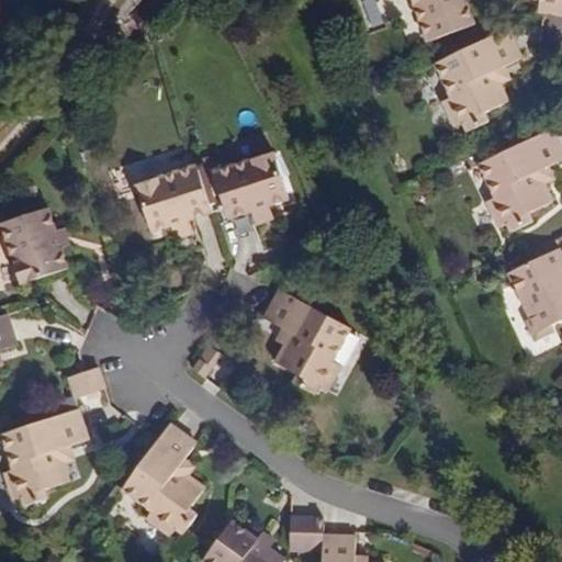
[(130,34),(168,0),(127,0),(113,13),(130,34)]
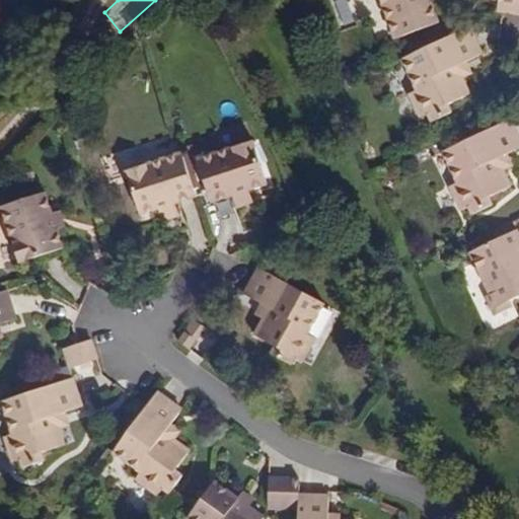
[(442,19),(433,0),(383,0),(400,39),(442,19)]
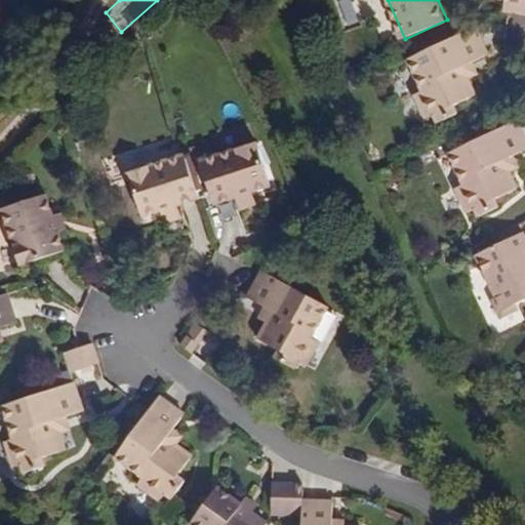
[(517,11),(518,0),(503,0),(502,9),(517,11)]
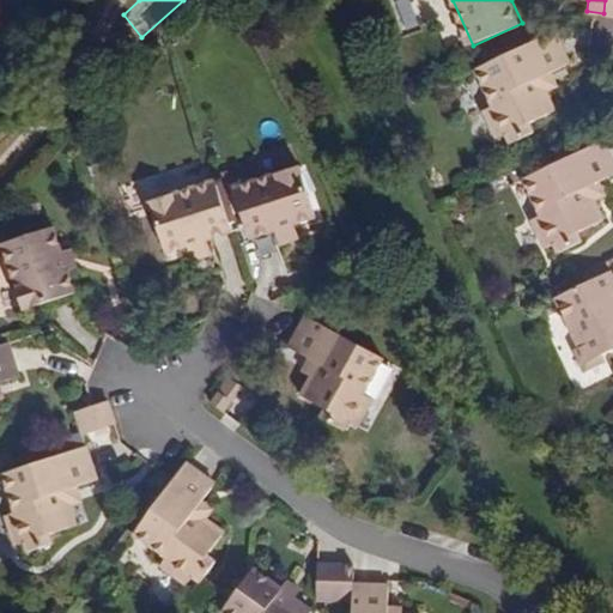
[(546,90),(539,76),(551,71),(571,61),(556,30),(477,68),(493,104),(485,109),(499,139),(508,134),(513,144),(535,133),(530,123),(556,111),(546,90)]
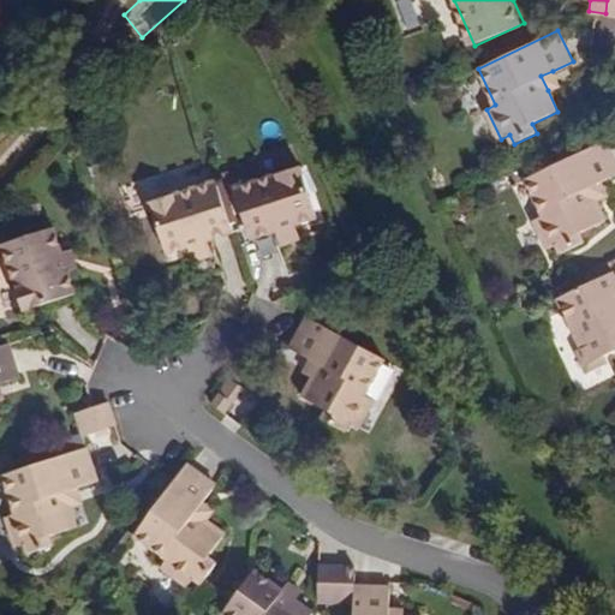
[(548,90),(559,84),(553,71),(541,76),(548,90)]
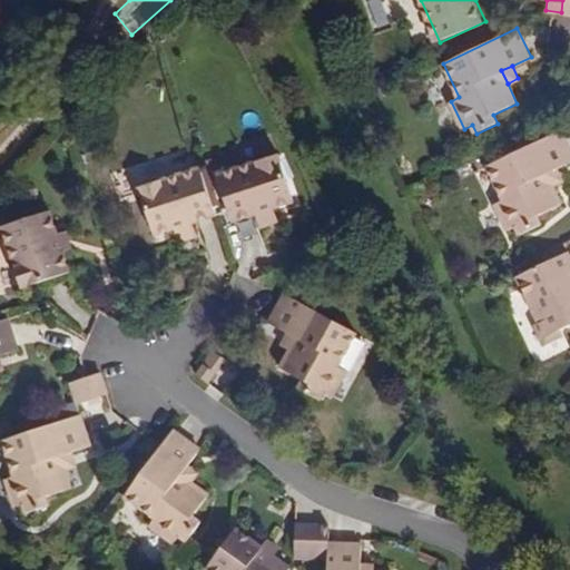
[(557,168),(569,161),(569,148),(561,129),(488,164),(503,197),(495,202),(509,229),(517,226),(521,236),(543,226),(539,216),(561,206),(552,187),(547,173),(557,168)]
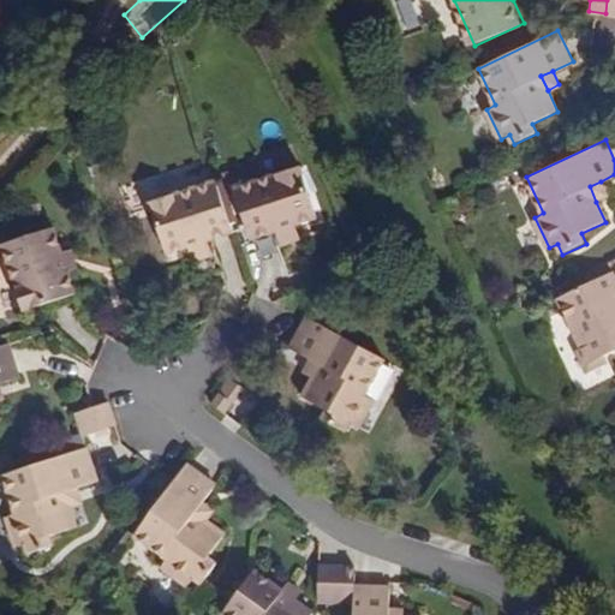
[(318,216),(302,166),(236,186),(252,238),(276,231),(297,224),(318,216)]
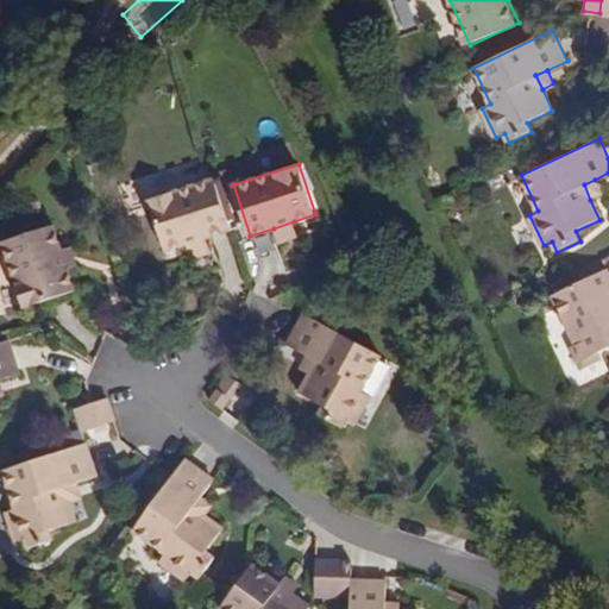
[(231,228),(214,179),(150,200),(165,250),(187,243),(207,237),(231,228)]
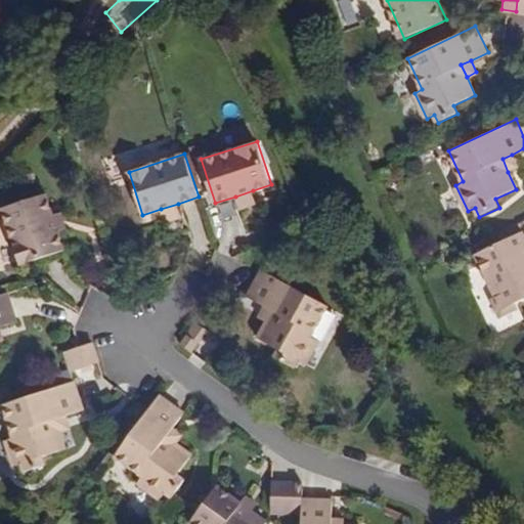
[(518,167),(512,155),(503,159),(508,172),(518,167)]
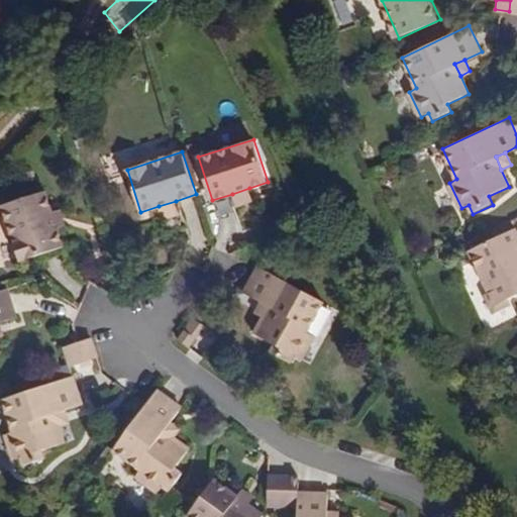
[(252,200),(249,188),(232,194),(236,206),(252,200)]
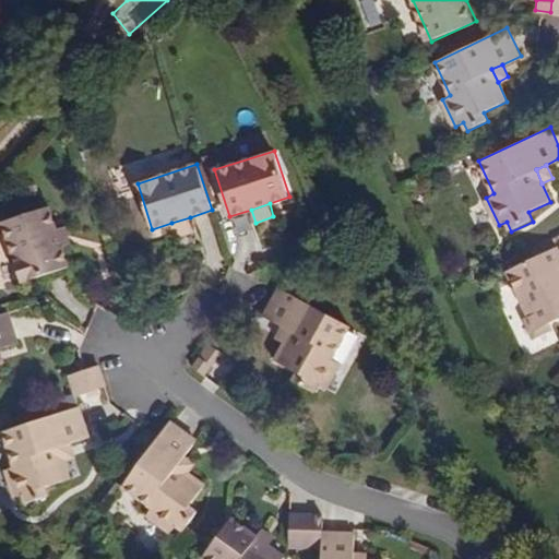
[(55,206),(0,223),(0,230),(19,288),(75,270),(55,206)]
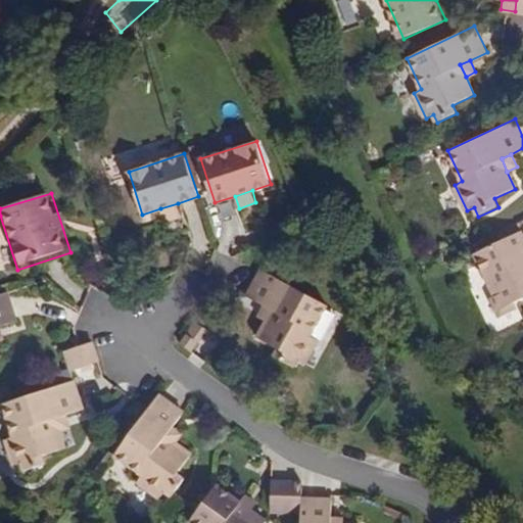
[(182,215),(178,203),(160,208),(164,220),(182,215)]
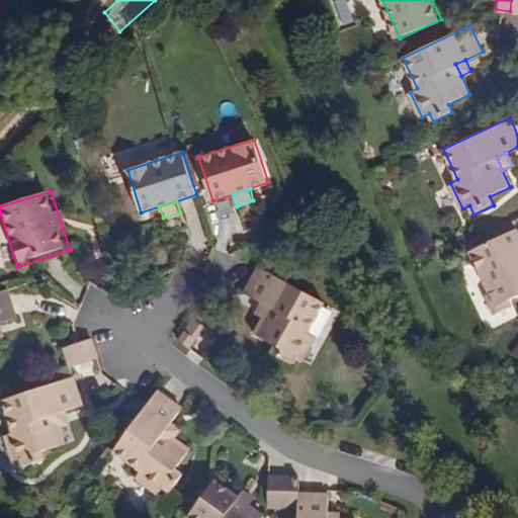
[(517,296),(517,228),(470,250),(490,292),(485,294),(494,314),(515,304),(513,299),(517,296)]
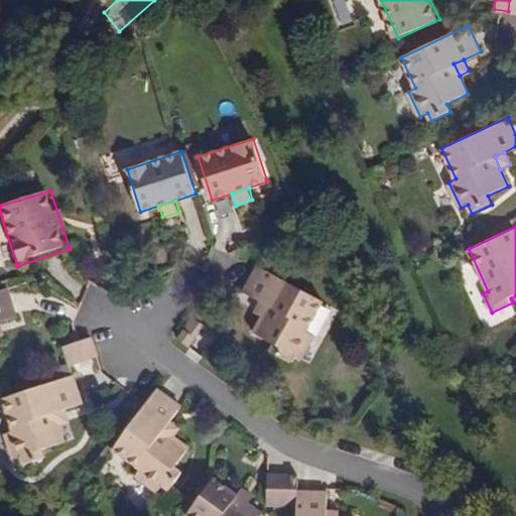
[(305,329),(320,300),(257,265),(243,291),(257,299),(267,304),(260,316),(253,331),(274,343),(293,353),(300,357),(313,334),(305,329)]
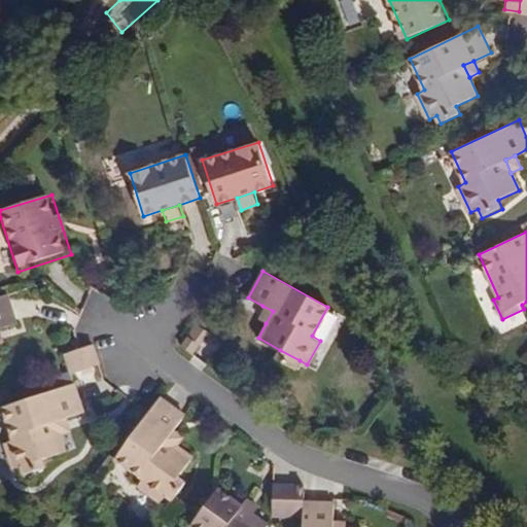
[(0,326),(15,322),(6,293),(0,295),(0,326)]
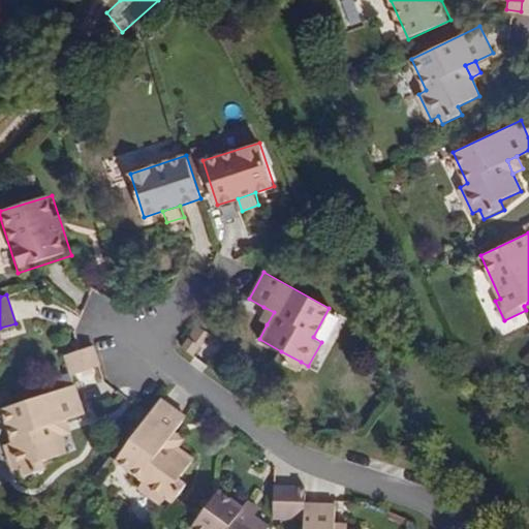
[(267,324),(274,312),(263,307),(257,318),(267,324)]
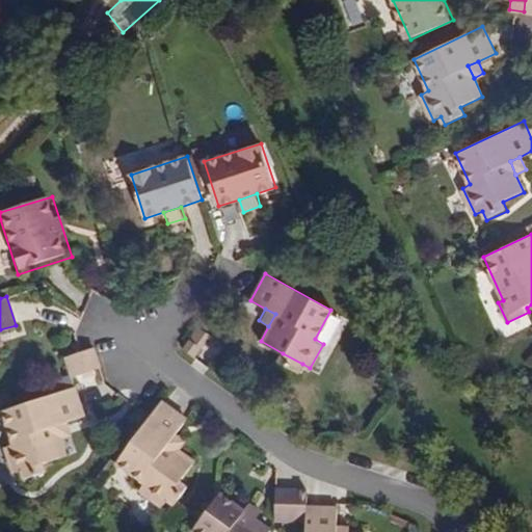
[(202,346),(209,335),(196,327),(189,338),(202,346)]
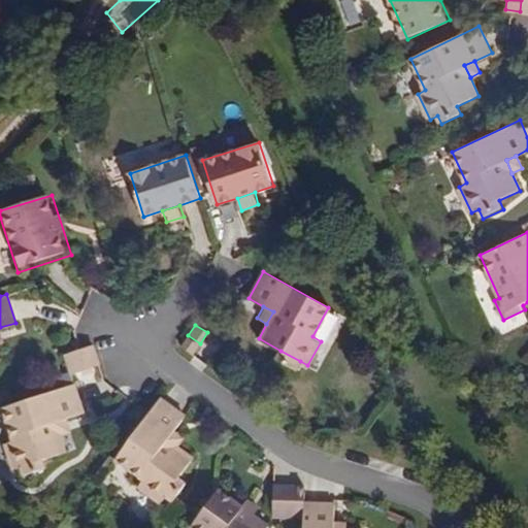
[(193,355),(200,343),(188,335),(182,345),(193,355)]
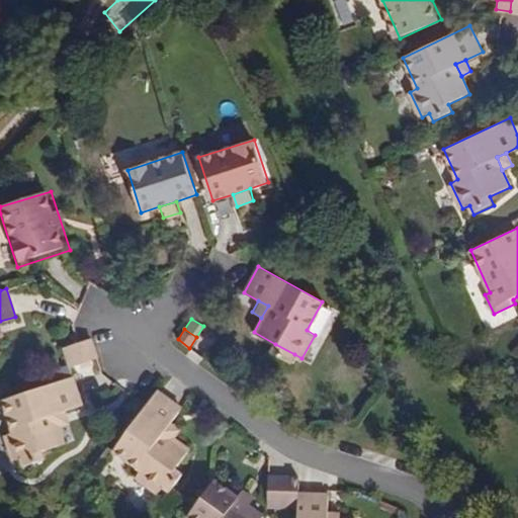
[(96,356),(89,338),(63,347),(69,366),(96,356)]
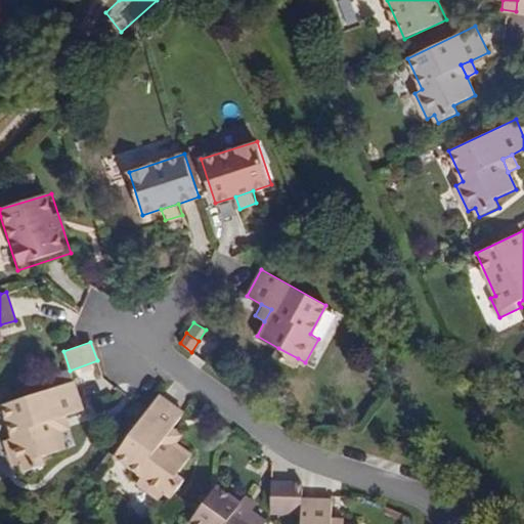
[(298,358),(278,348),(274,354),(293,365),(298,358)]
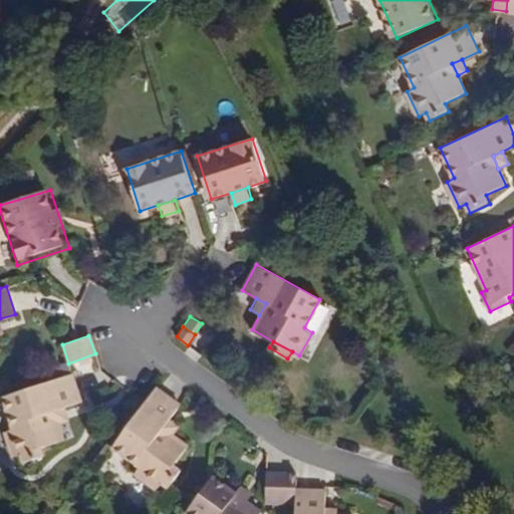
[(79,400),(71,373),(1,397),(10,428),(2,430),(10,455),(18,452),(21,461),(43,454),(40,445),(63,439),(59,423),(55,408),(65,405),(79,400)]
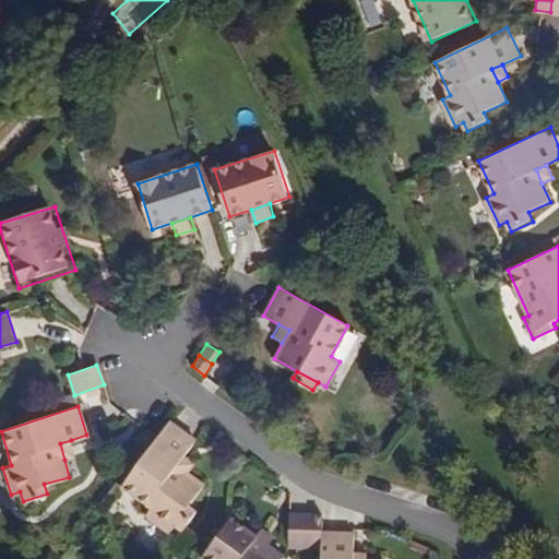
[(188,474),(176,465),(182,456),(195,439),(169,423),(122,485),(153,508),(149,515),(171,533),(176,526),(186,534),(200,514),(190,508),(205,487),(188,474)]
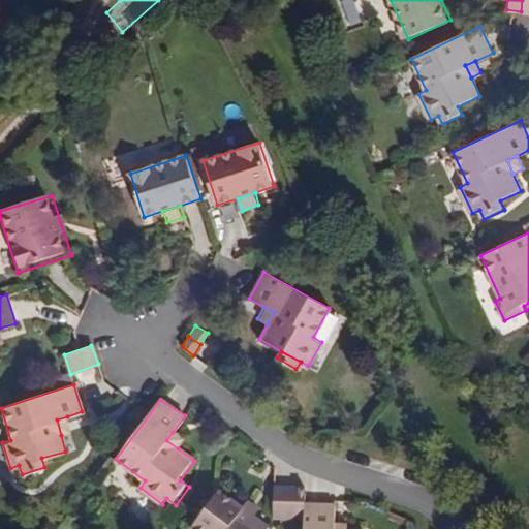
[(71,432),(67,416),(57,419),(61,435),(71,432)]
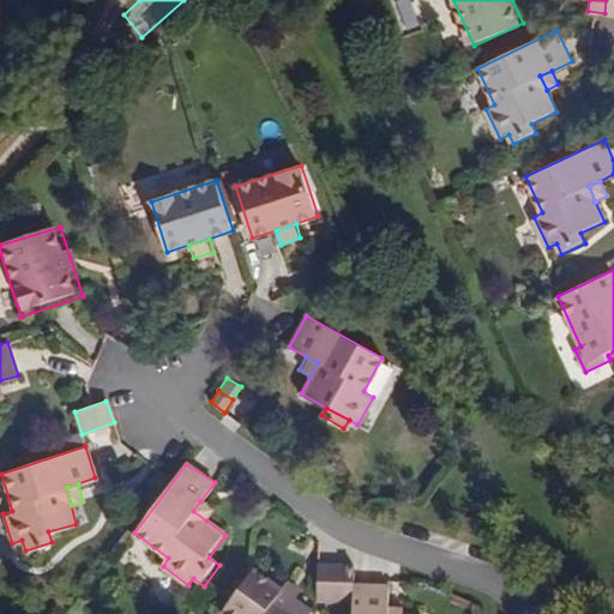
[(206,521),(214,512),(200,501),(193,511),(206,521)]
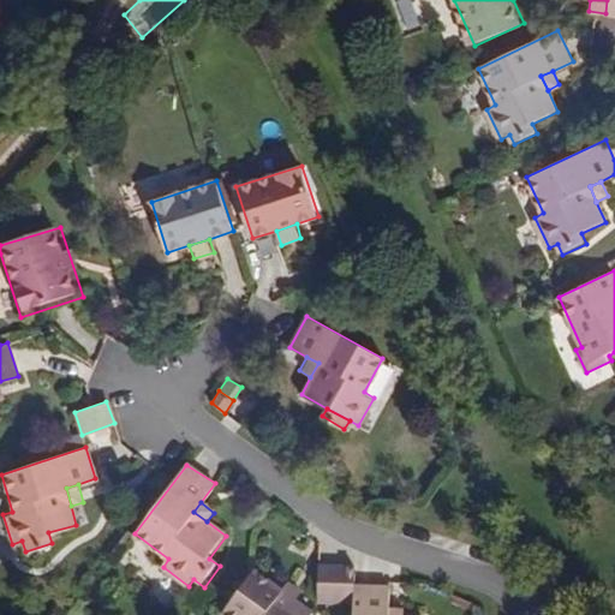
[(309,614),(311,613),(254,571),(222,613),(224,614),(309,614)]
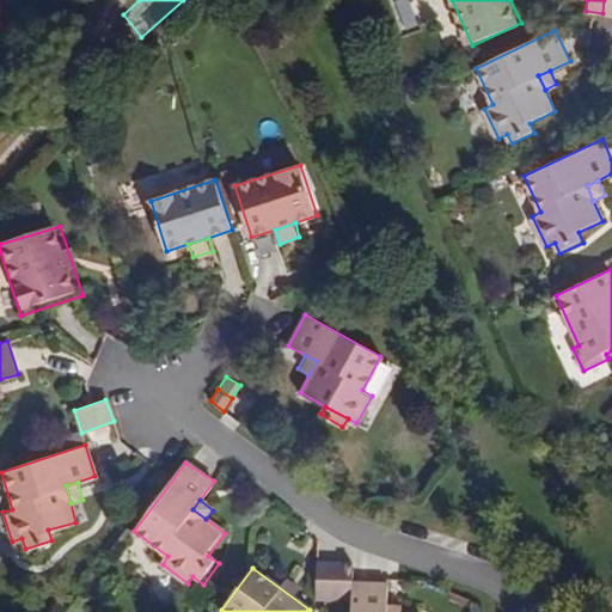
[(352,585),(352,568),(316,568),(314,604),(352,605),(352,585)]
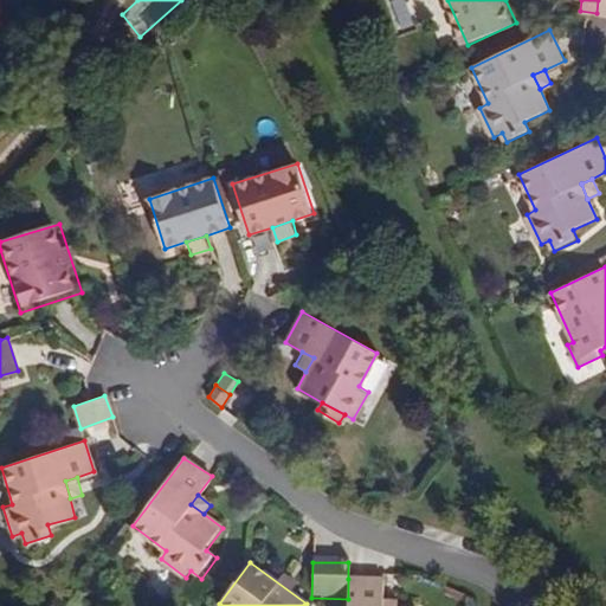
[(382,605),(384,601),(384,580),(348,579),(348,599),(347,605),(382,605)]
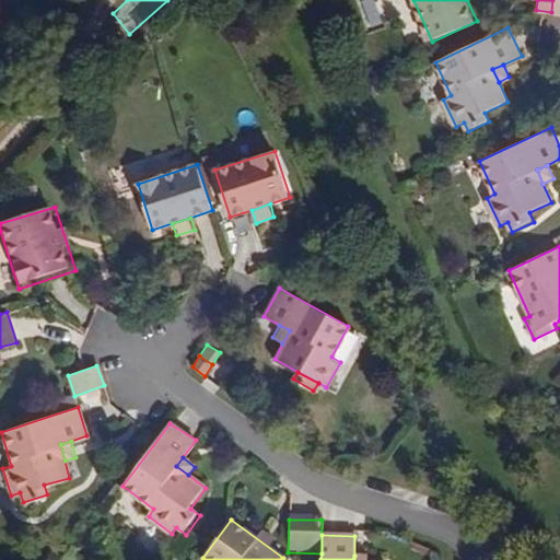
All buildings are outlined.
